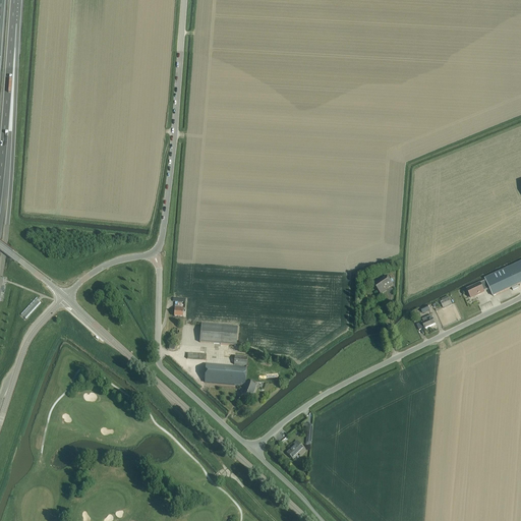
[(520,261),(485,279),(494,296),(511,288),(513,290),(518,288),(517,285),(520,283),(520,261)]
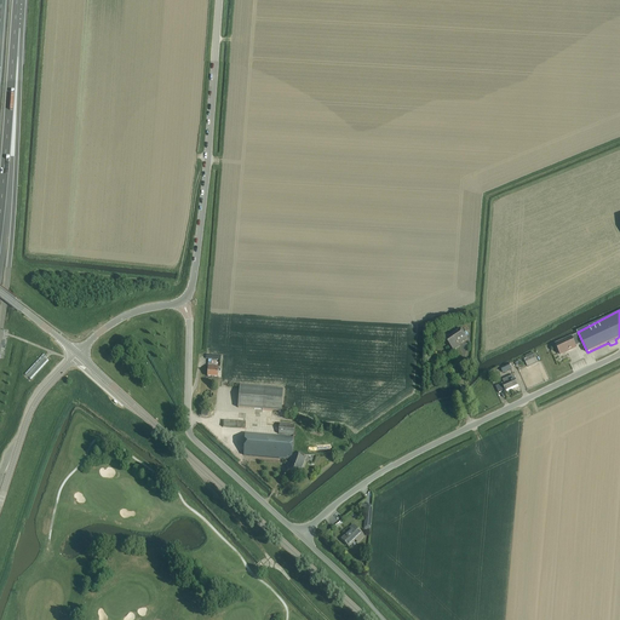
[(446,339),(453,350),(459,346),(457,343),(466,336),(460,328),(451,336),(446,339)]
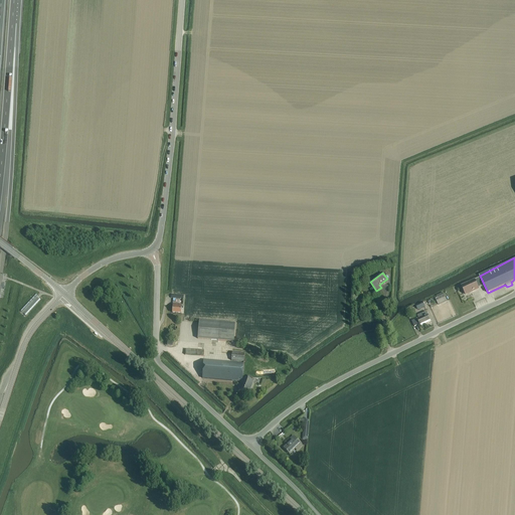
[(488,293),(480,276),(479,276),(480,278),(475,281),(474,280),(461,286),(466,295),(478,288),(484,285),(488,294),(488,293)]
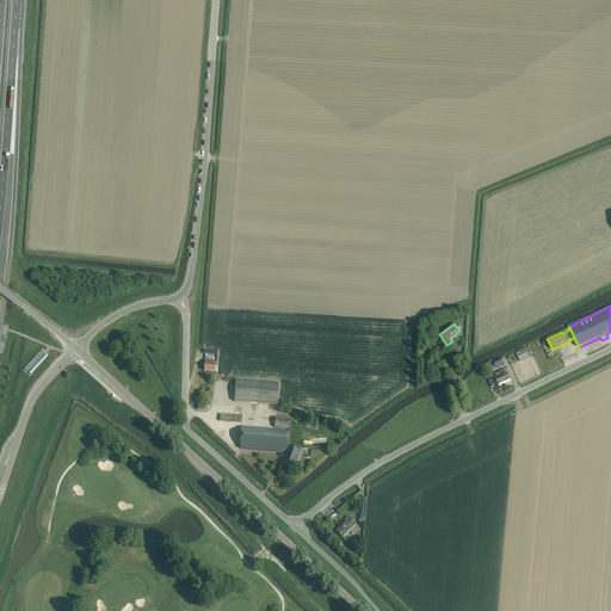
[(518,353),(517,355),(519,360),(530,356),(526,350),(525,347),(517,351),(518,353)]
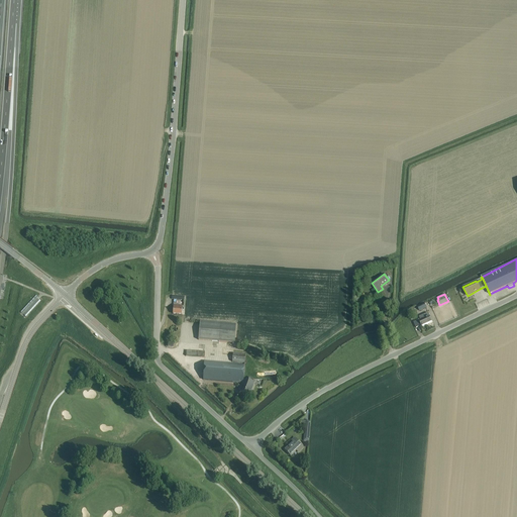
[(419,311),(427,308),(424,303),(417,307),(419,311)]
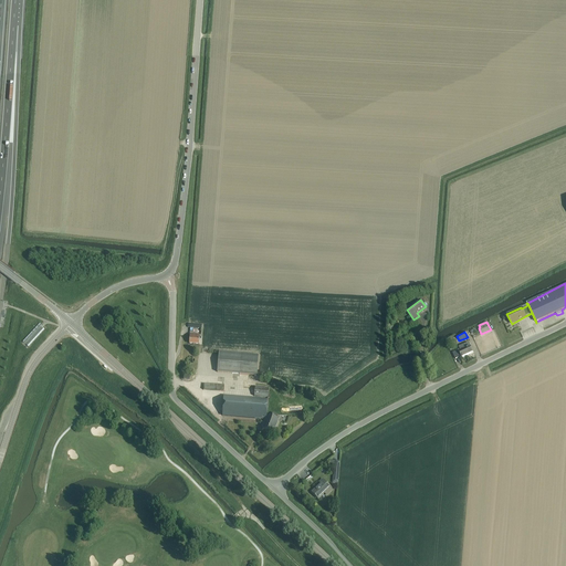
[(189,344),(199,345),(199,339),(199,337),(200,335),(190,335),(189,344)]
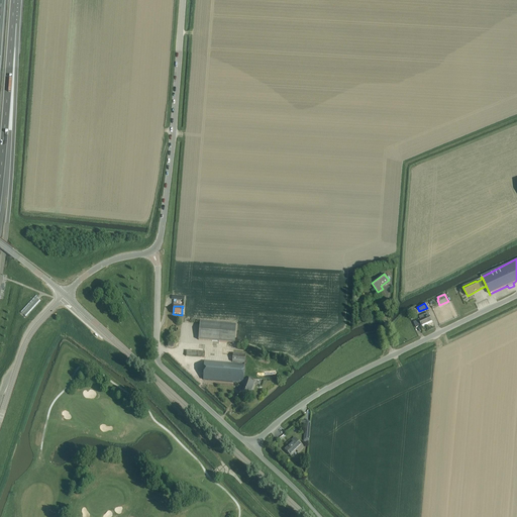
[(422,326),(432,321),(428,313),(419,317),(420,319),(419,320),(421,325),(422,326)]
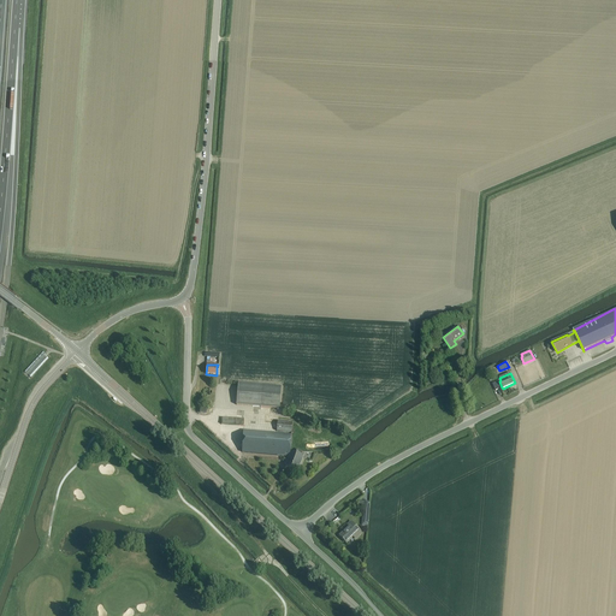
[(238,384),(237,406),(279,409),(282,388),(238,384)]
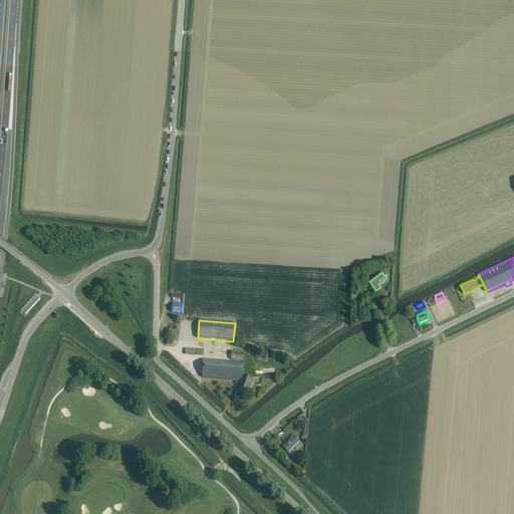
[(253,381),(251,380),(252,377),(247,375),(246,379),(243,377),(243,373),(243,361),(204,359),(203,377),(242,381),(239,390),(249,394),(253,381)]
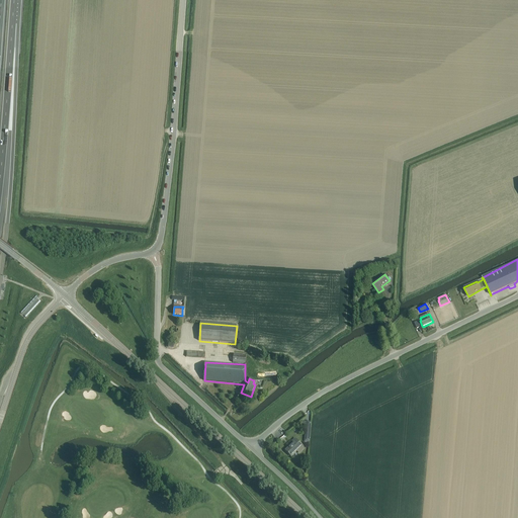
[(306,427),(305,442),(310,443),(311,422),(301,422),(301,427),(306,427)]
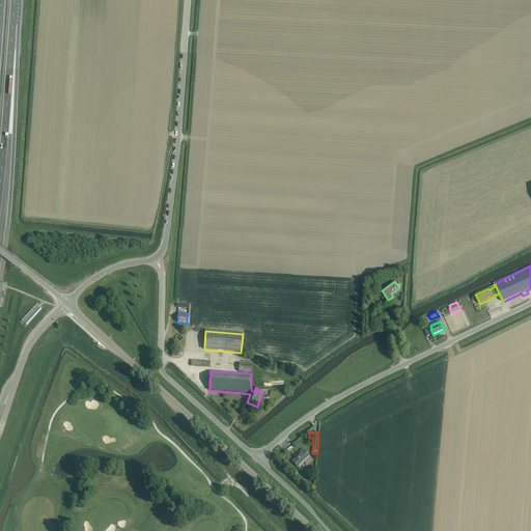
[(299,468),(310,457),(303,450),(300,452),(301,453),(292,462),(299,468)]
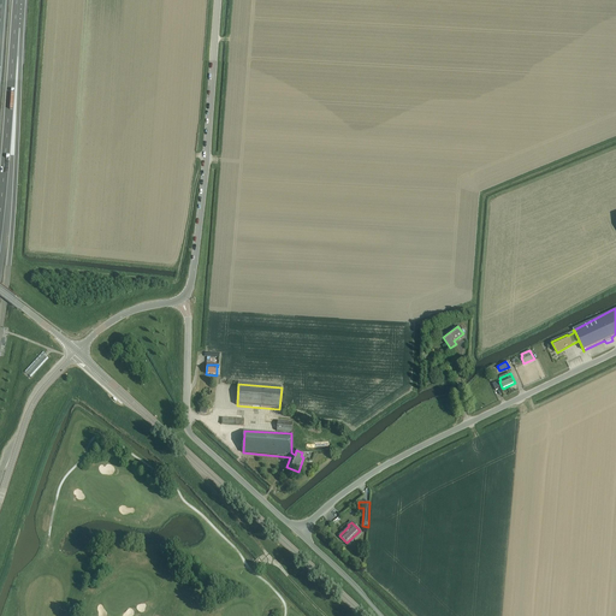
All buildings are outlined.
